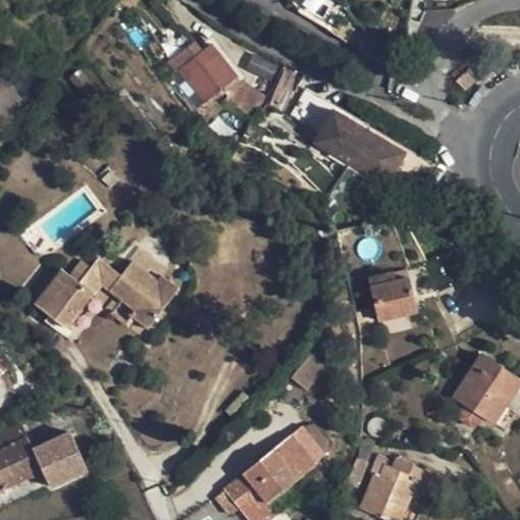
[(236,78),(209,44),(177,68),(203,102),(236,78)]
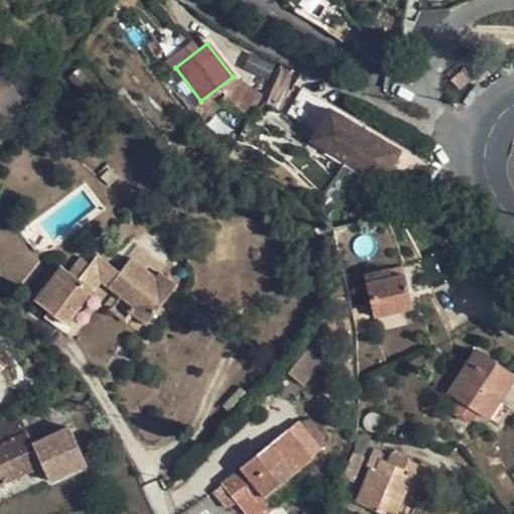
[(268,79),(256,100),(268,108),(281,87),(268,79)]
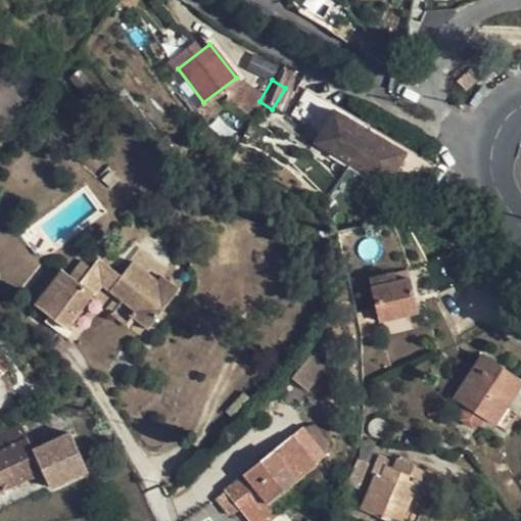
[(289,112),(319,134),(332,109),(334,105),(303,88),(289,112)]
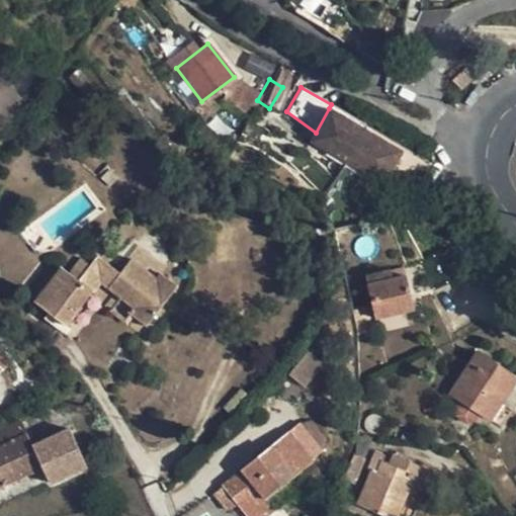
[(430,166),(329,108),(316,133),(310,142),(380,184),(385,178),(419,184),(430,166)]
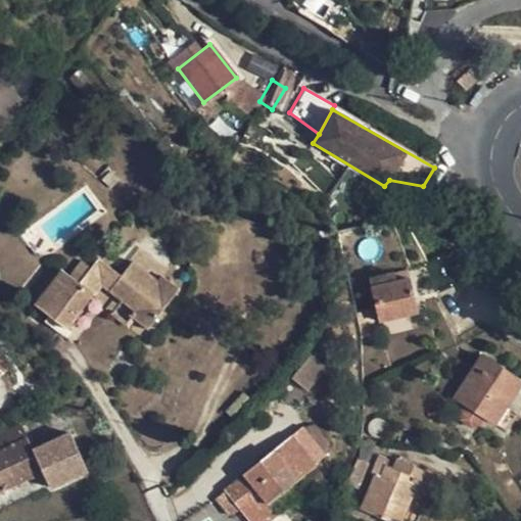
[(100,284),(111,269),(97,258),(91,268),(81,261),(68,277),(60,270),(35,304),(66,329),(100,284)]
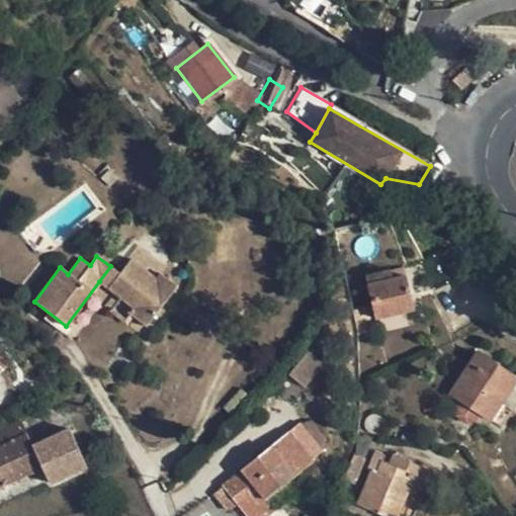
[(119,272),(107,288),(133,307),(127,313),(146,326),(177,286),(159,272),(155,276),(131,258),(119,272)]
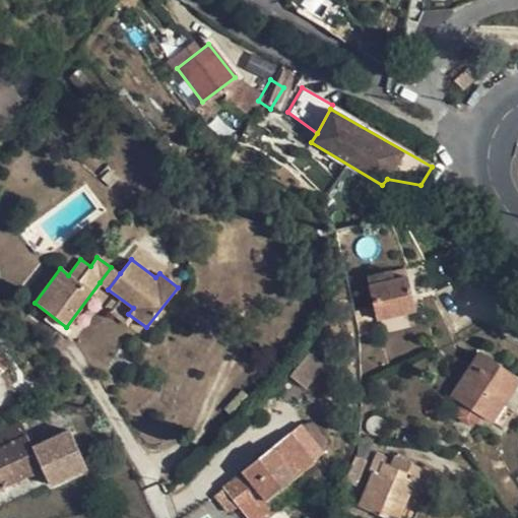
[(100,282),(108,289),(120,273),(111,267),(100,282)]
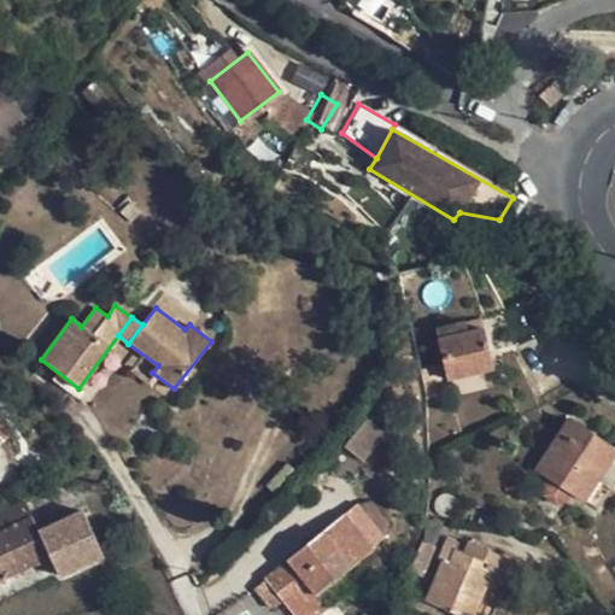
[(492,368),(482,329),(438,339),(446,379),(492,368)]
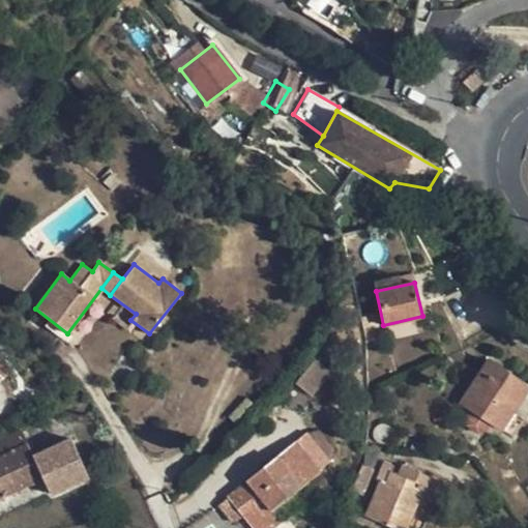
[(527,386),(488,360),(459,402),(470,409),(464,418),(465,423),(476,431),(484,429),(489,420),(511,436),(523,419),(511,411),(527,386)]
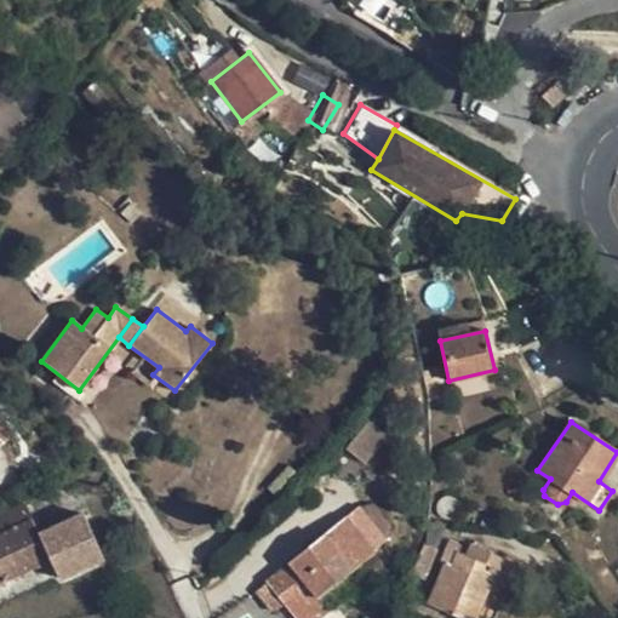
[(359,433),(339,453),(353,464),(370,442),(359,433)]
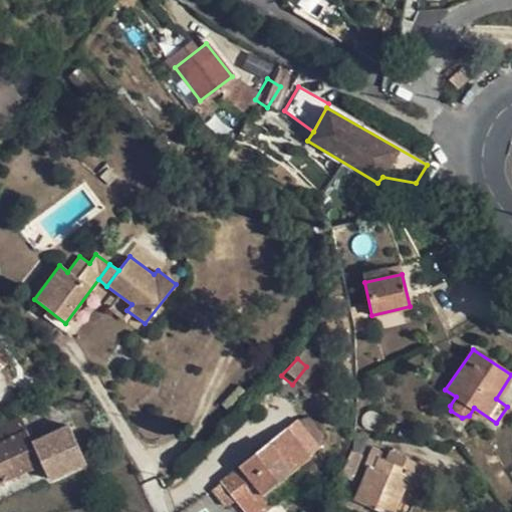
[(76,420),(68,404),(53,412),(59,428),(76,420)]
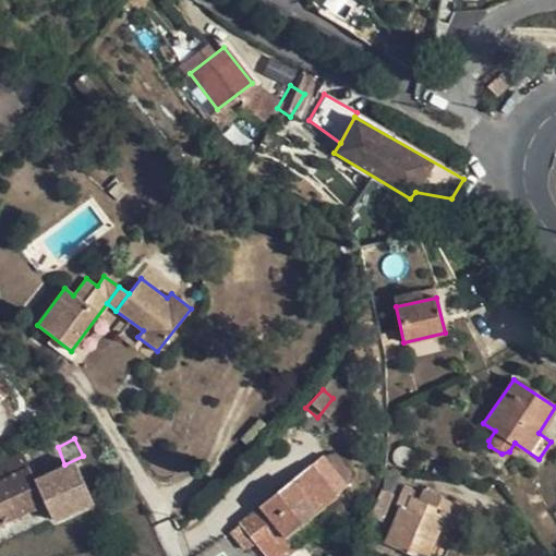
[(0,523),(44,503),(47,510),(51,518),(83,505),(64,464),(38,476),(33,480),(20,449),(0,457),(0,523)]
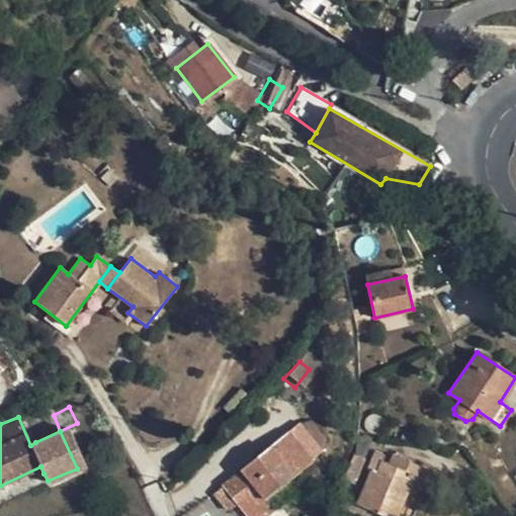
[(266,499),(289,480),(314,459),(311,457),(320,449),(298,423),(211,494),(225,512),(236,503),(246,515),(265,515),(274,509),(266,499)]
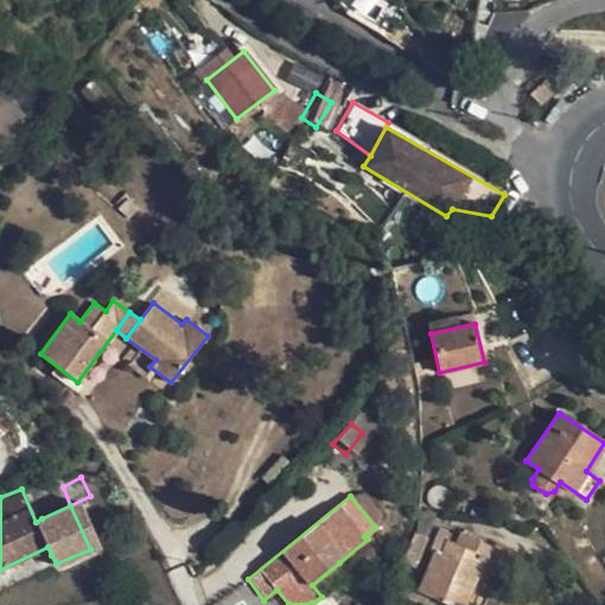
[(418,554),(434,516),(424,510),(407,549),(418,554)]
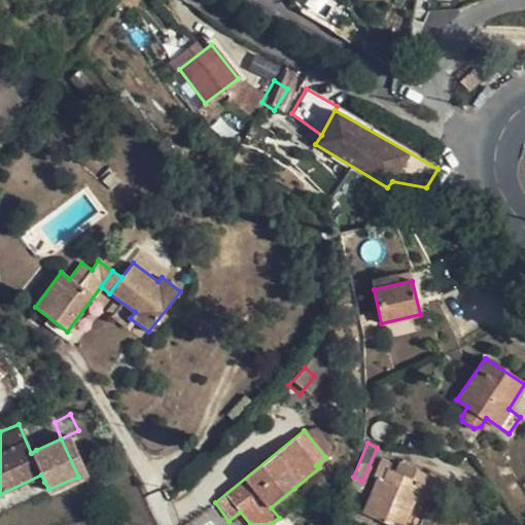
[(397,462),(393,473),(420,483),(416,493),(431,499),(440,479),(397,462)]
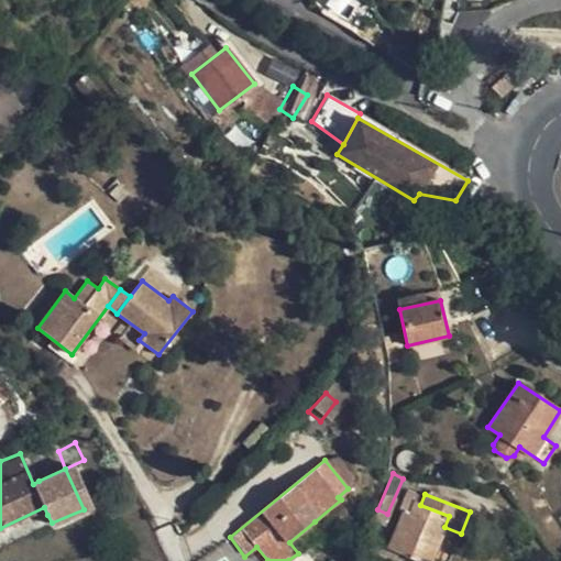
[(407,499),(402,513),(408,514),(414,503),(407,499)]
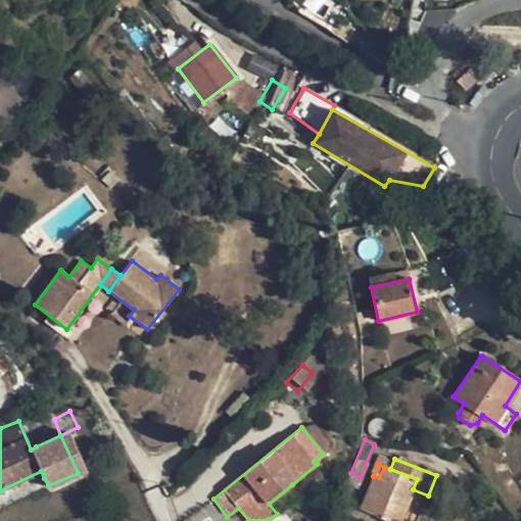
[(417,479),(390,469),(384,467),(379,477),(373,476),(359,508),(390,520),(398,520),(413,489),(417,479)]
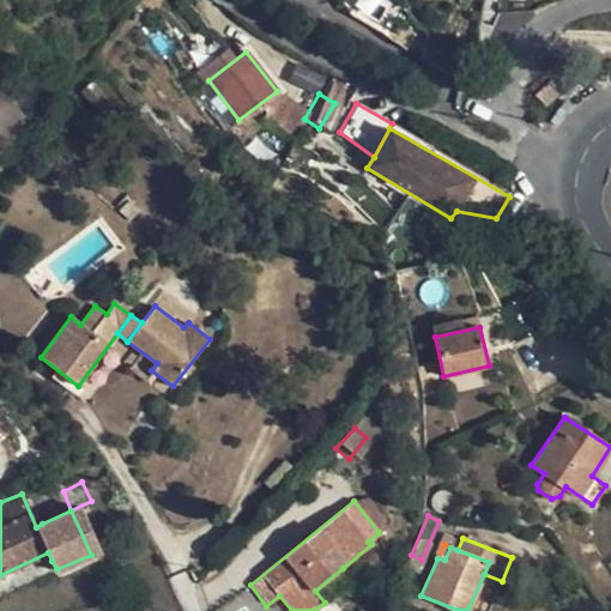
[(352,580),(343,568),(315,591),(325,603),(352,580)]
